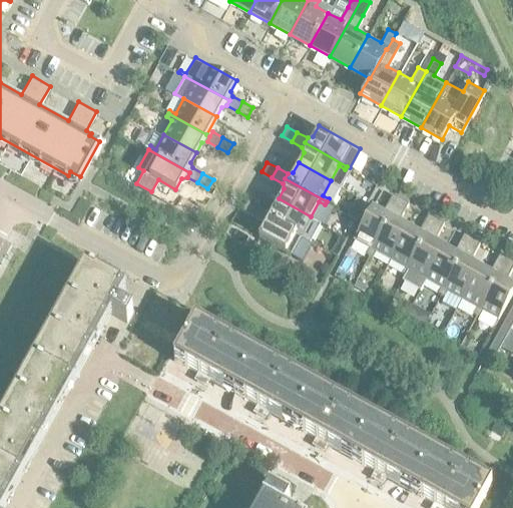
[(400,196),(393,208),(401,212),(408,200),(400,196)]
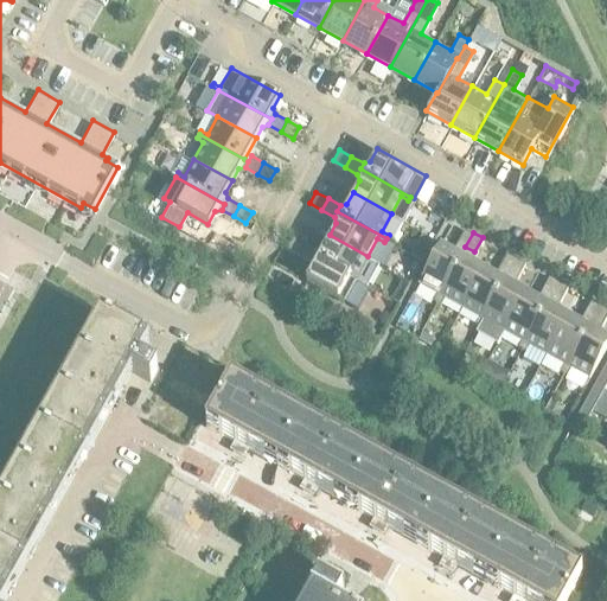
[(286,245),(298,251),(305,241),(292,234),(286,245)]
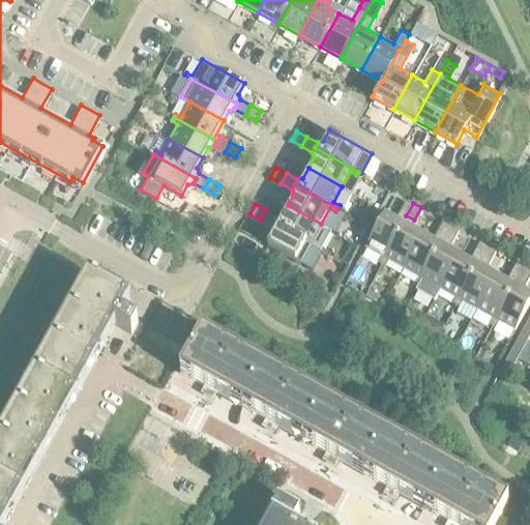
[(321,224),(288,205),(282,214),(276,216),(273,222),(277,223),(317,245),(319,241),(313,238),(321,224)]
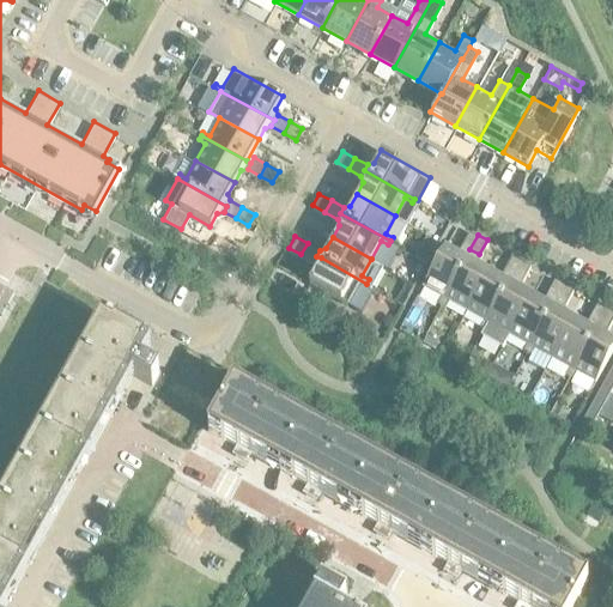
[(320,250),(308,243),(301,254),(314,261),(316,256),(320,250)]
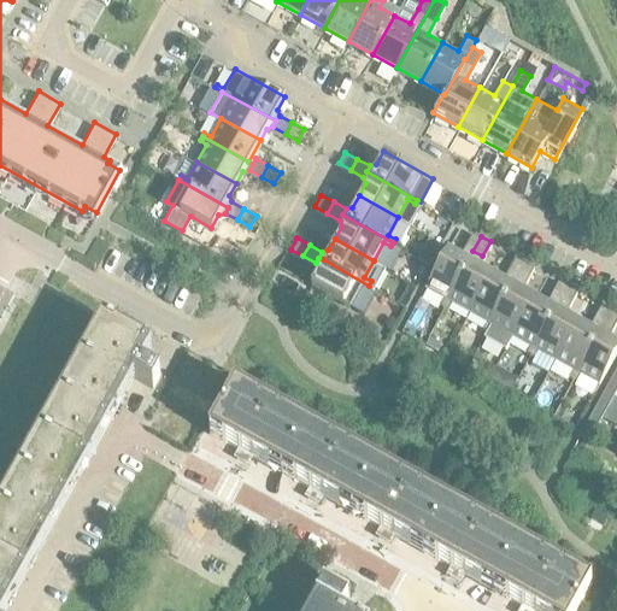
[(444,304),(469,258),(447,246),(424,285),(444,295),(440,301),(444,304)]
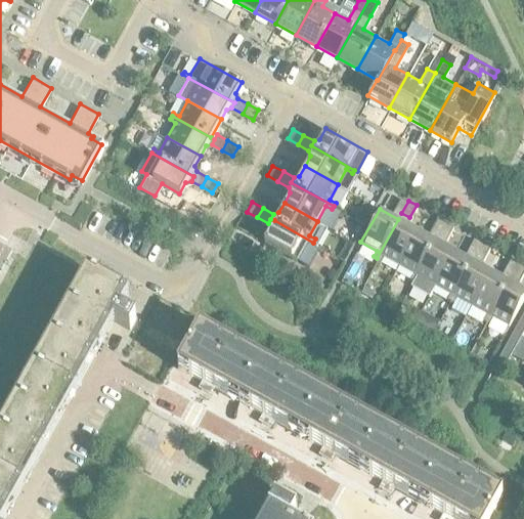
[(430,228),(438,233),(445,220),(437,216),(430,228)]
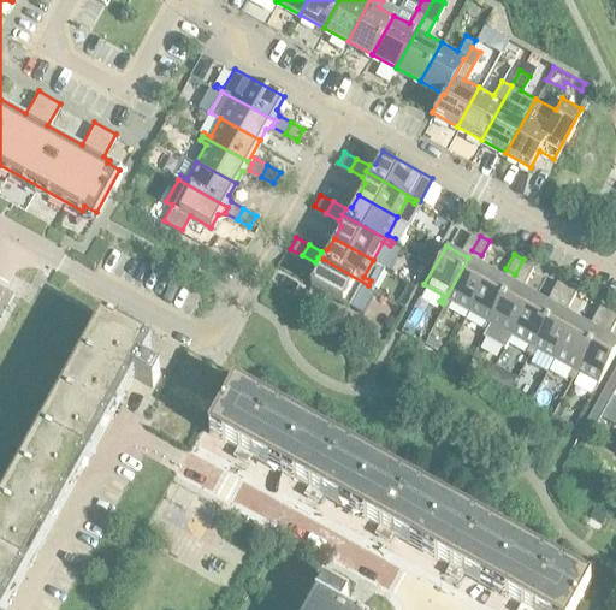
[(450,298),(468,308),(490,270),(468,258),(443,303),(446,306),(450,298)]
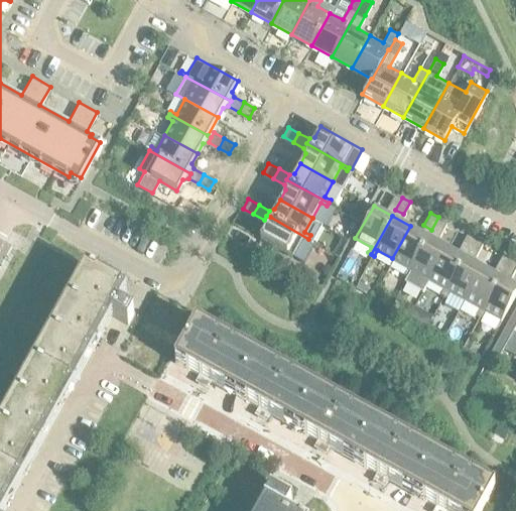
[(306,242),(308,239),(270,217),(260,236),(292,254),(301,239),(306,242)]
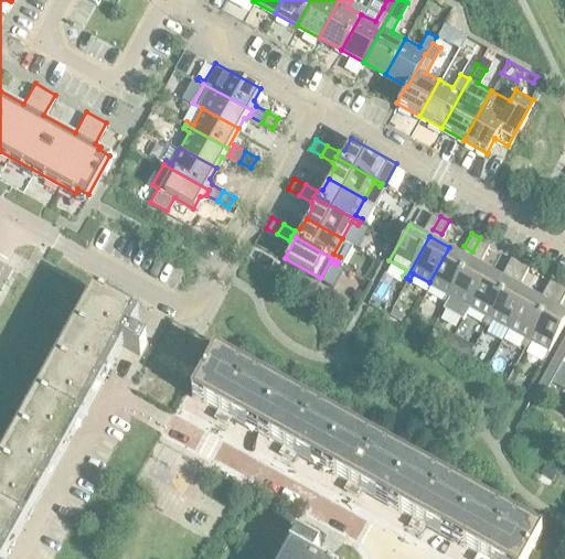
[(480,237),(472,251),(481,256),(489,243),(480,237)]
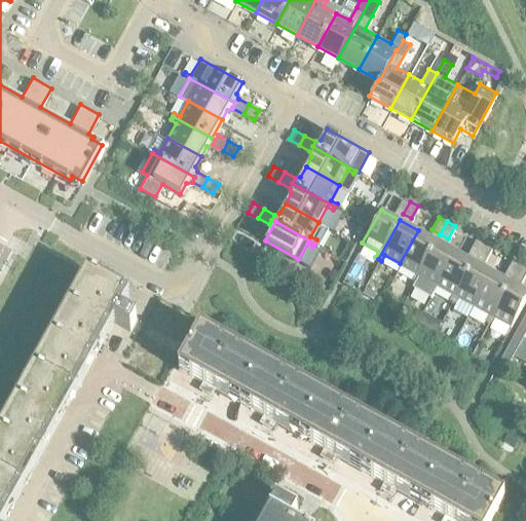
[(411,277),(415,280),(437,240),(418,230),(400,263),(414,271),(411,277)]
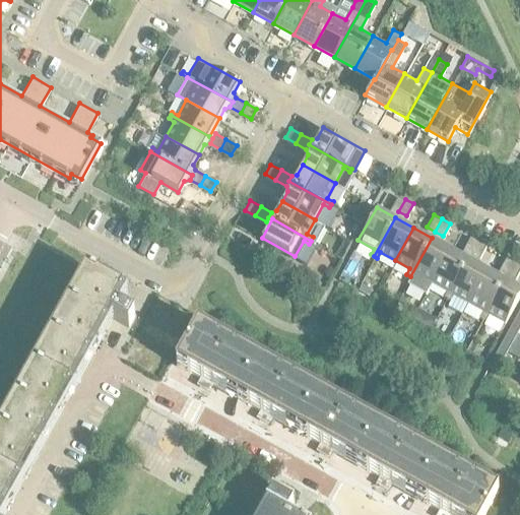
[(463,247),(471,251),(477,239),(469,235),(463,247)]
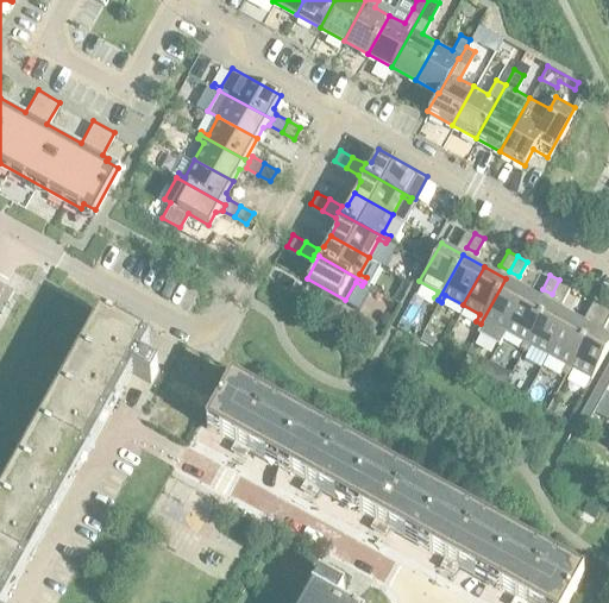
[(488,319),(506,328),(527,290),(506,278),(481,324),(484,326),(488,319)]
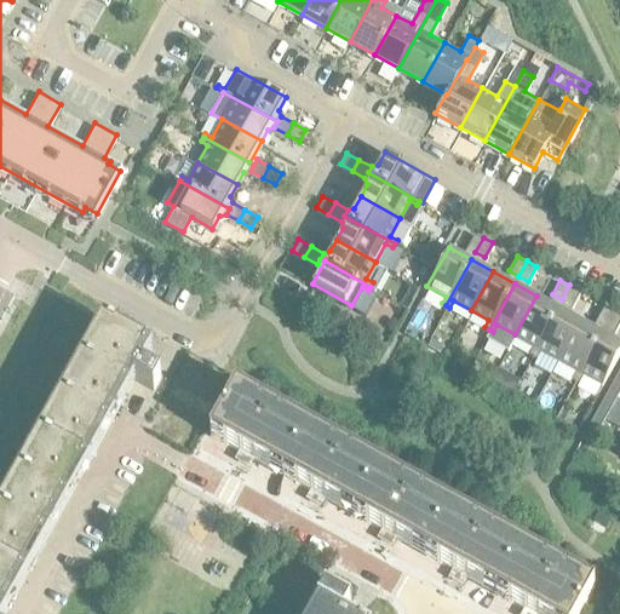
[(569,285),(562,299),(572,305),(579,291),(569,285)]
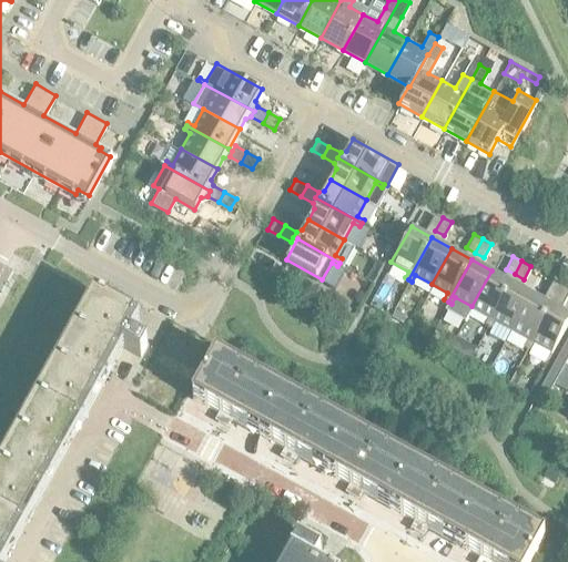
[(484,322),(487,324),(511,281),(492,271),(472,306),(487,315),(484,322)]
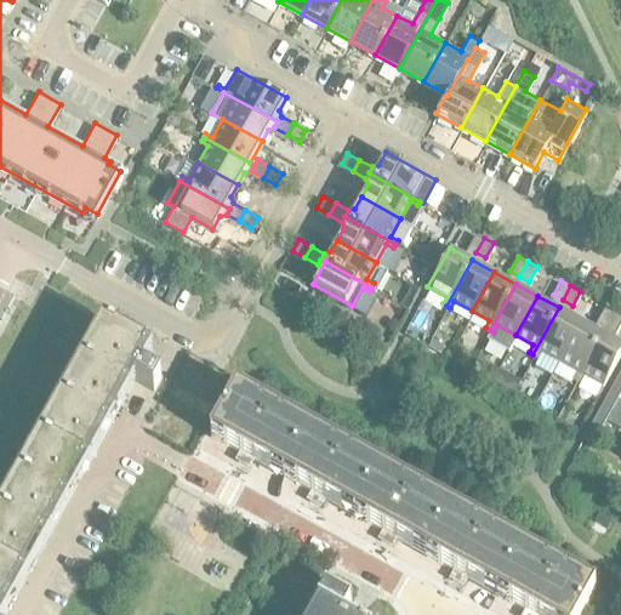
[(597,319),(605,324),(614,309),(604,305),(597,319)]
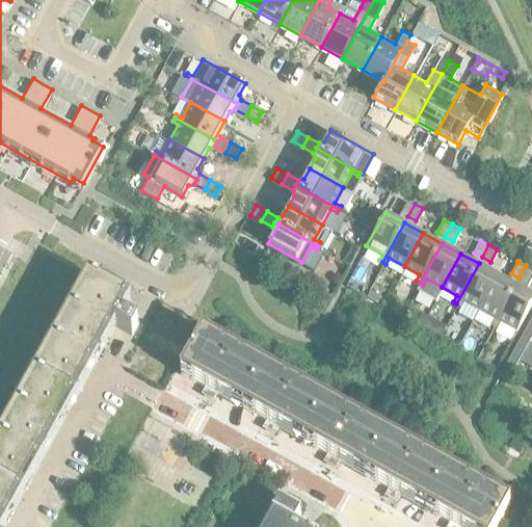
[(497,273),(479,263),(456,304),(460,305),(463,299),(478,308),(497,273)]
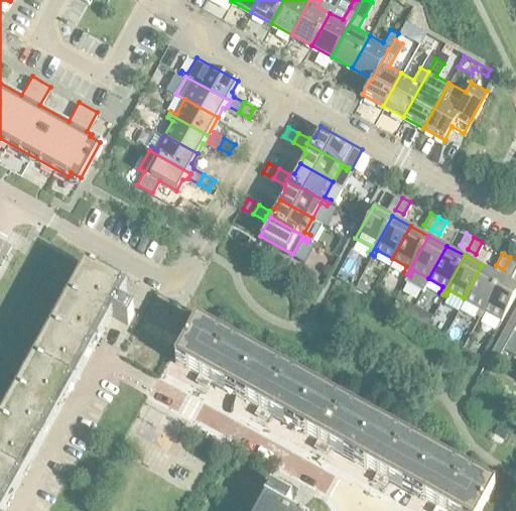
[(515,260),(510,257),(503,269),(511,274),(515,265),(515,260)]
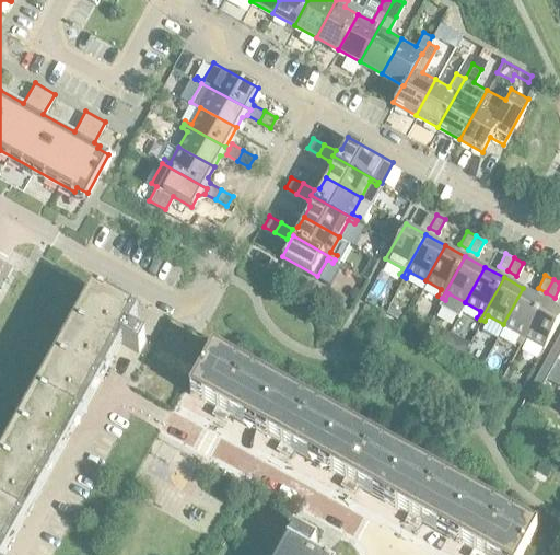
[(132,309),(93,287),(0,453),(0,547),(117,337),(138,349),(146,336),(124,324),(132,309)]
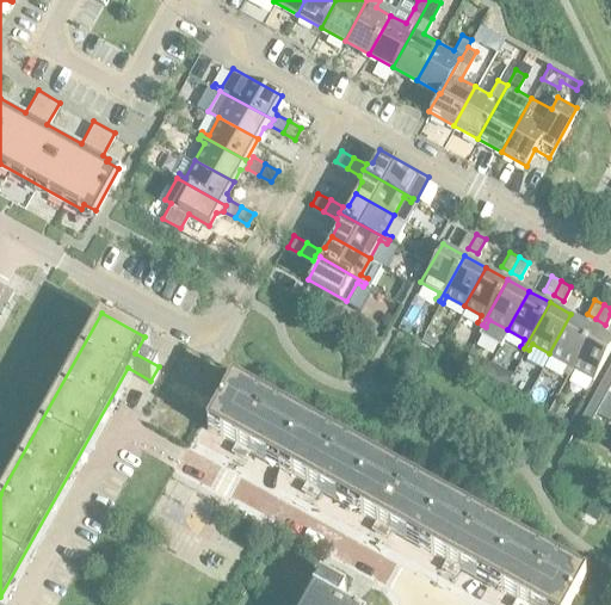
[(563,370),(567,371),(592,326),(571,314),(549,353),(567,363),(563,370)]
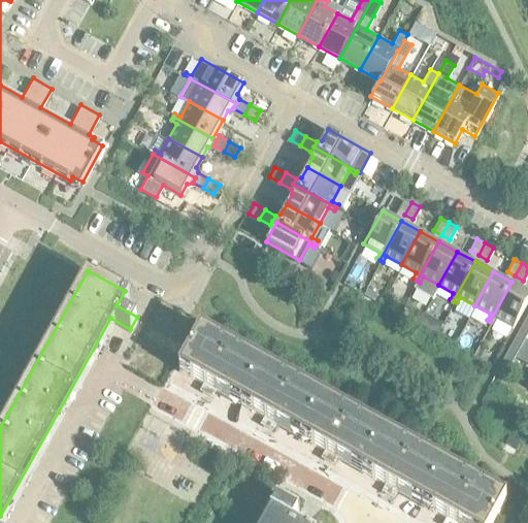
[(513,326),(527,297),(527,291),(512,282),(490,321),(493,323),(496,318),(513,326)]
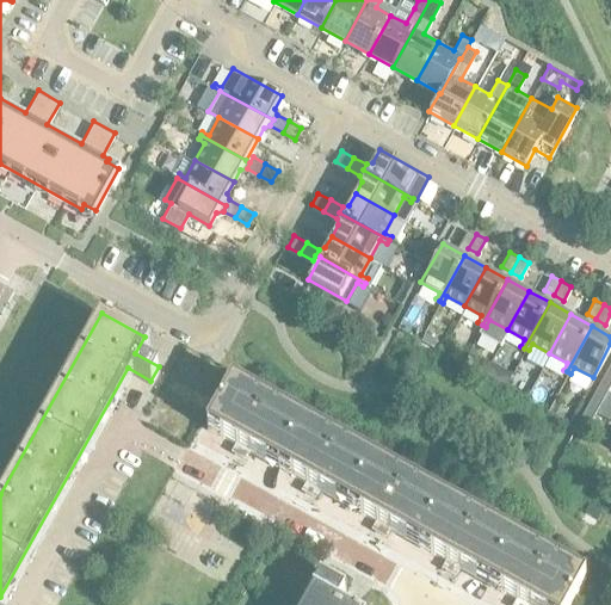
[(598,384),(608,389),(610,381),(610,371),(606,369),(598,384)]
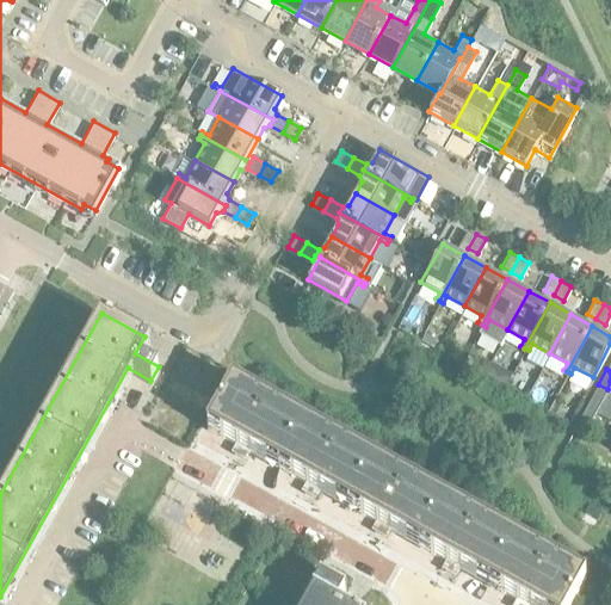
[(207,424),(236,439),(232,448),(246,455),(250,448),(278,463),(303,418),(232,377),(207,424)]
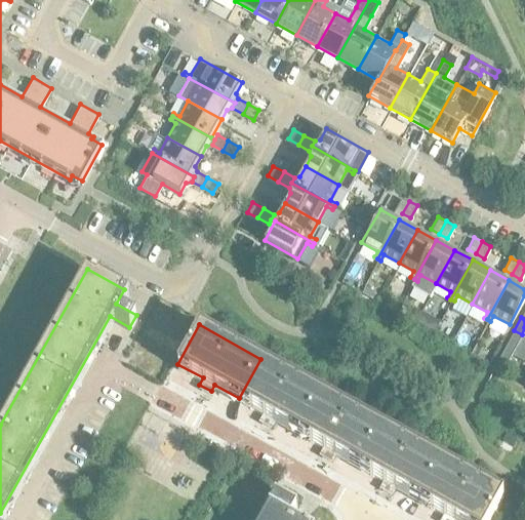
[(515,348),(522,334),(514,330),(507,343),(515,348)]
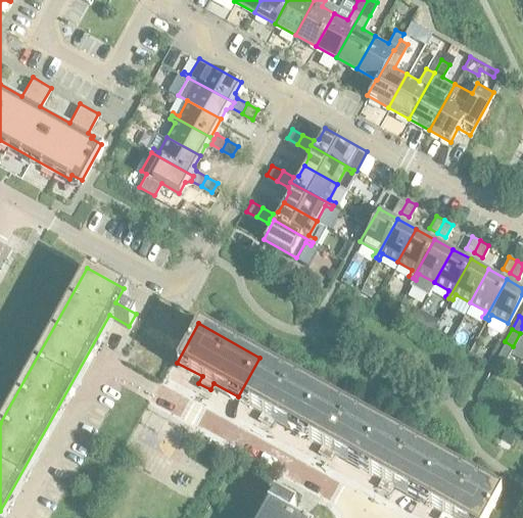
[(507,357),(498,351),(491,366),(498,370),(507,357)]
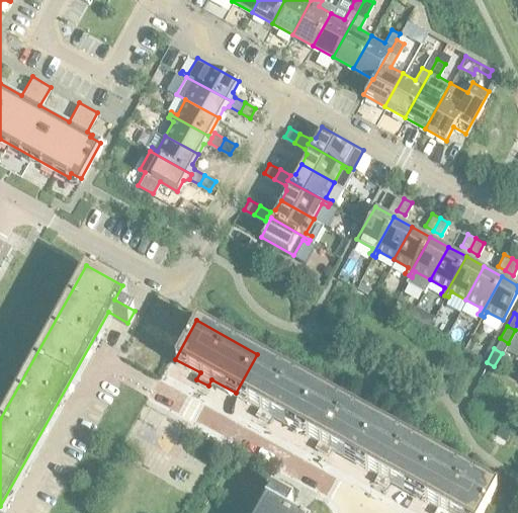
[(318,387),(257,354),(236,393),(260,406),(256,413),(268,419),(271,413),(295,426),(318,387)]
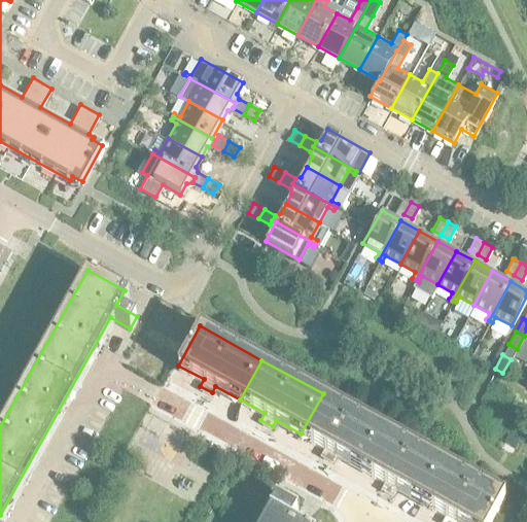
[(337,453),(361,467),(384,427),(323,393),(301,433),(324,447),(321,453),(332,460),(337,453)]
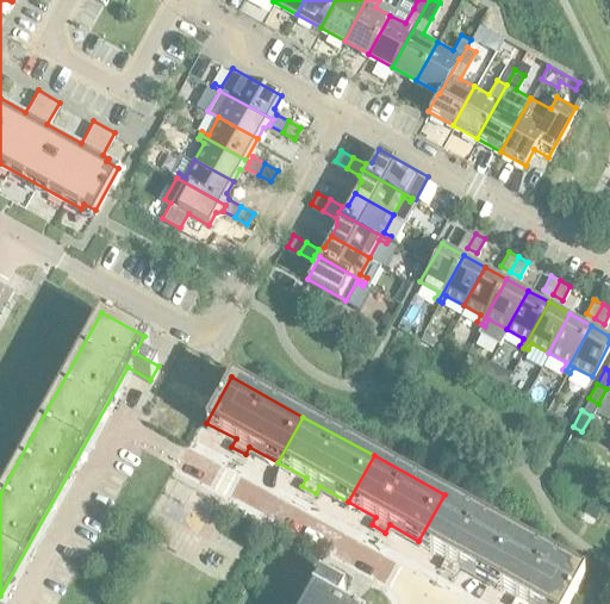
[(599,505),(587,499),(583,509),(595,515),(599,505)]
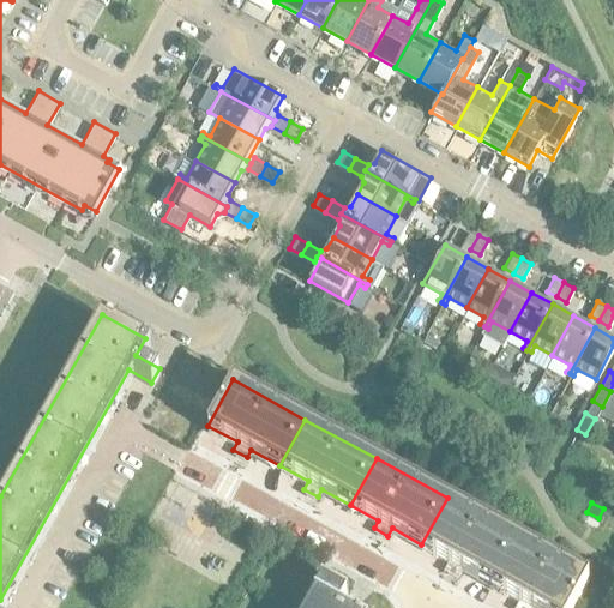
[(354,607),(341,601),(348,588),(321,573),(302,607),(354,607)]
